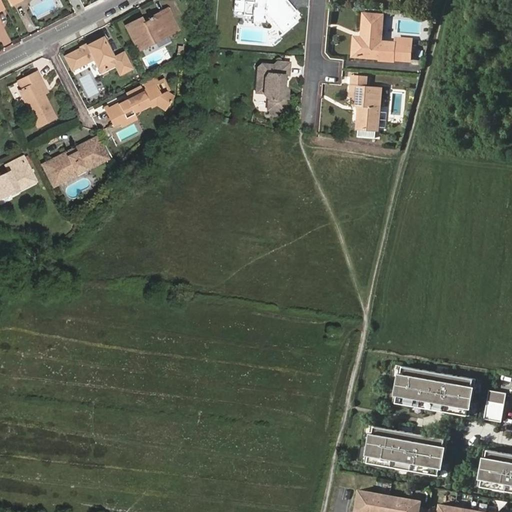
[(288,15),(294,10),(285,0),(236,0),(236,1),(231,0),(230,11),(240,12),(240,17),(249,18),(249,23),(261,24),(261,18),(266,19),(280,35),(294,22),(290,17),(288,15)]
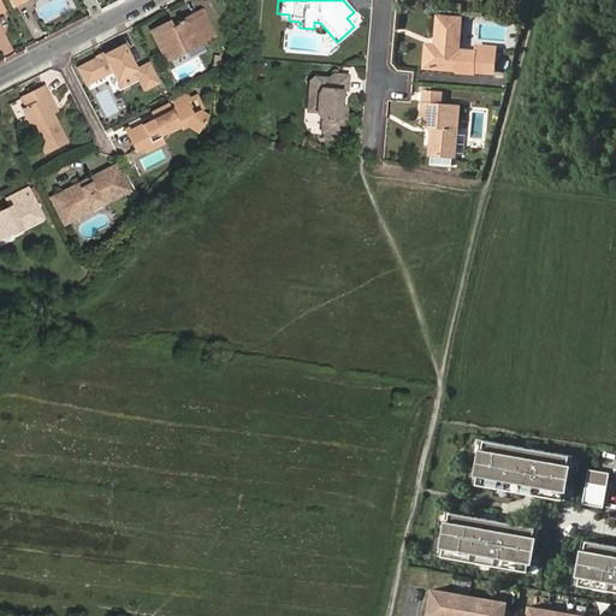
[(173,30),(171,28),(170,24),(152,33),(167,61),(214,37),(201,12),(177,24),(179,28),(173,30)]
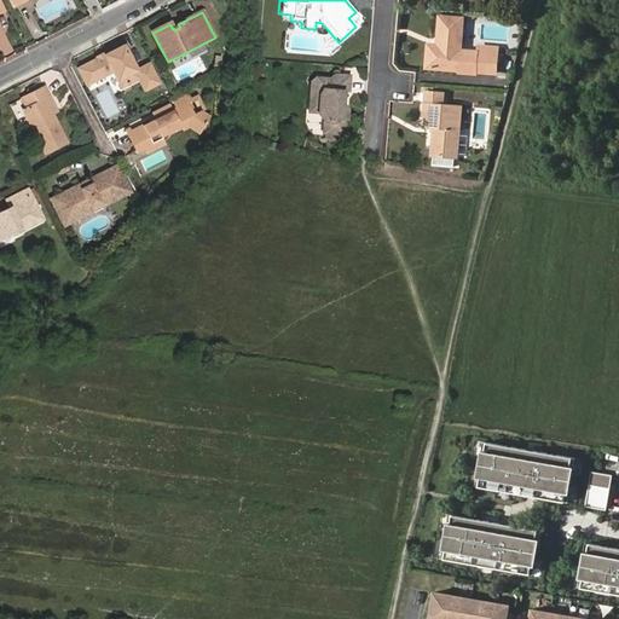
[(458,48),(460,17),(437,16),(435,42),(427,42),(426,65),(457,68),(458,48)]
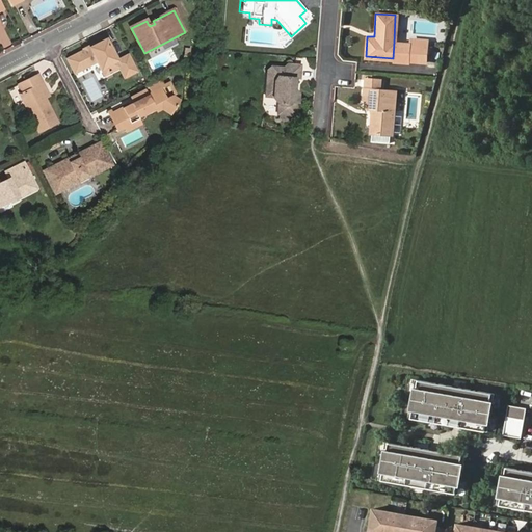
[(106,41),(90,48),(84,51),(68,59),(75,73),(98,61),(105,75),(117,69),(123,79),(124,78),(134,73),(127,58),(117,62),(106,41)]
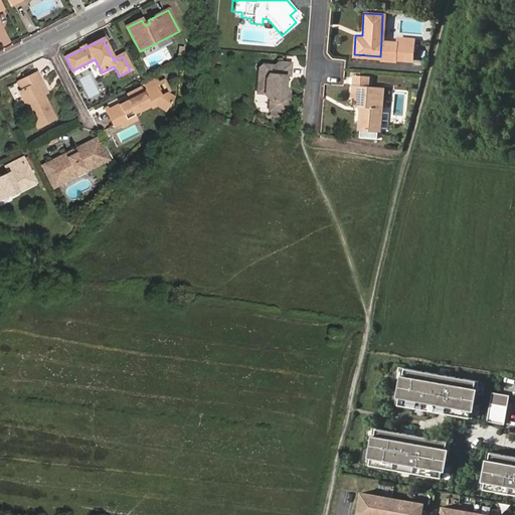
[(395,57),(396,41),(381,40),(380,56),(379,59),(395,60),(395,57)]
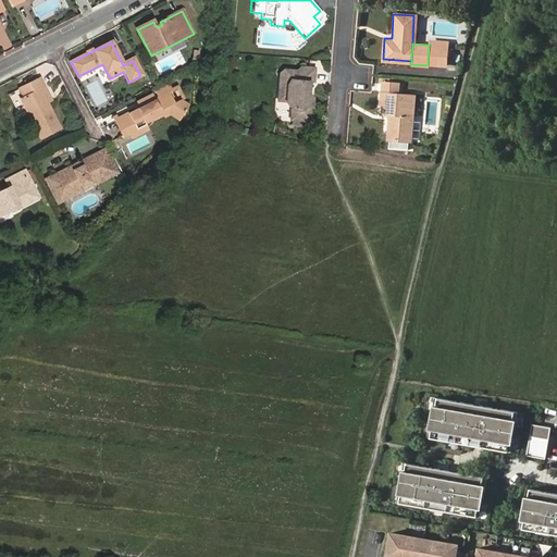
[(446,46),(429,45),(428,62),(445,63),(446,46)]
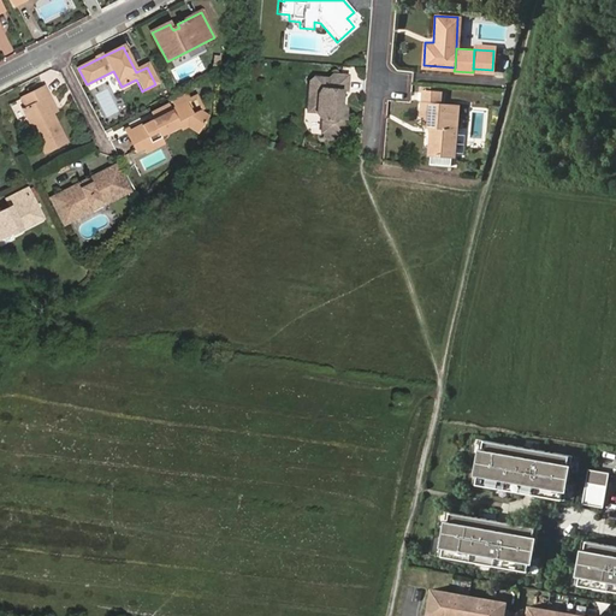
[(312,80),(344,90),(345,77),(331,75),(326,80),(312,80)]
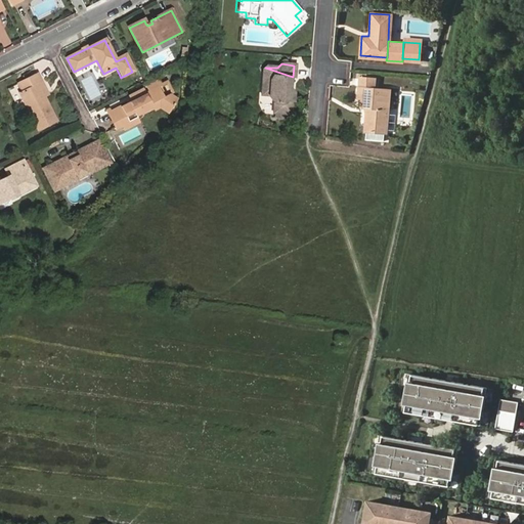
[(293,79),(293,77),(265,68),(261,71),(261,81),(268,81),(267,97),(273,102),(272,113),(286,115),(291,110),(292,93),(288,88),(289,79),(293,79)]
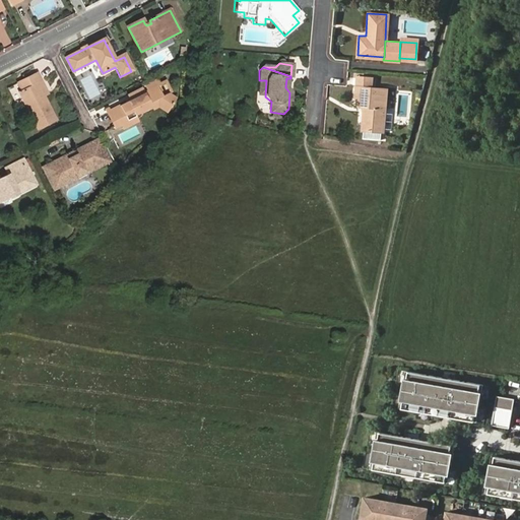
[(38,85),(42,82),(37,73),(15,84),(38,129),(56,120),(44,96),(38,85)]
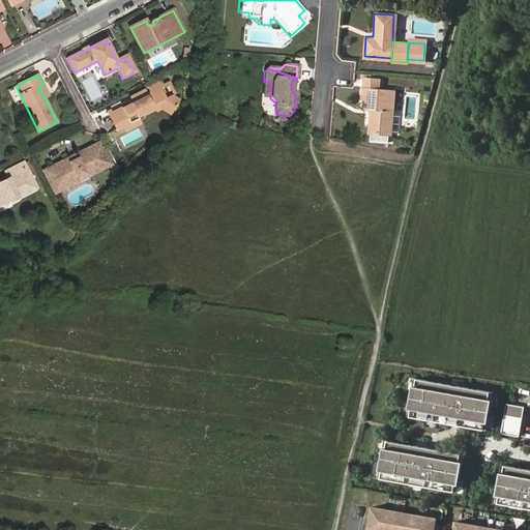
[(366,101),(392,111),(393,91),(380,90),(381,79),(364,78),(363,89),(362,99),(366,99),(366,101)]
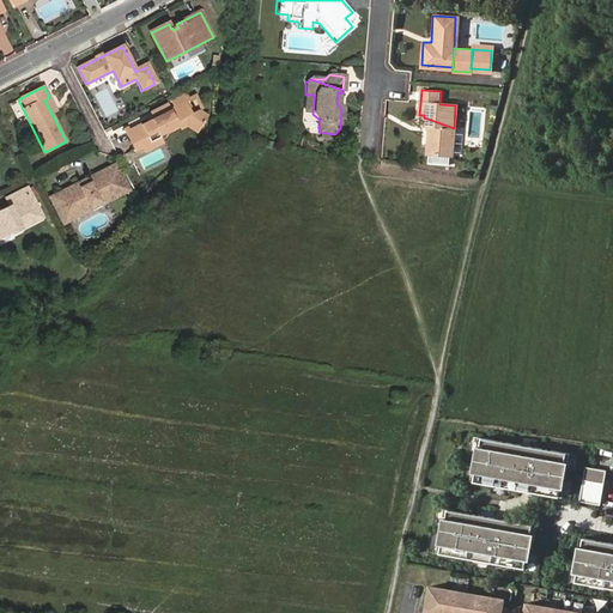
[(303,113),(313,114),(314,95),(305,95),(303,113)]
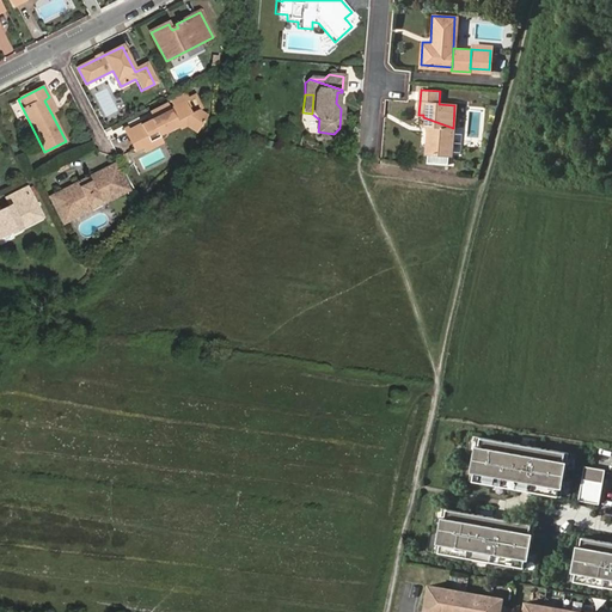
[(56,111),(49,97),(44,101),(51,114),(56,111)]
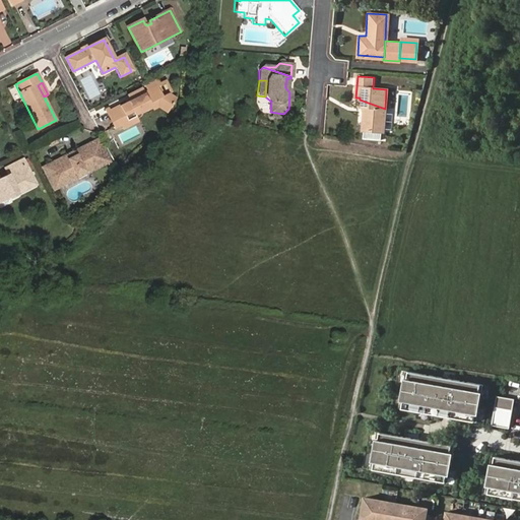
[(124,127),(132,123),(130,120),(146,111),(144,108),(150,105),(169,108),(174,102),(168,95),(163,98),(157,88),(145,94),(142,89),(133,94),(135,100),(129,103),(108,113),(116,128),(119,126),(123,124),(124,127)]
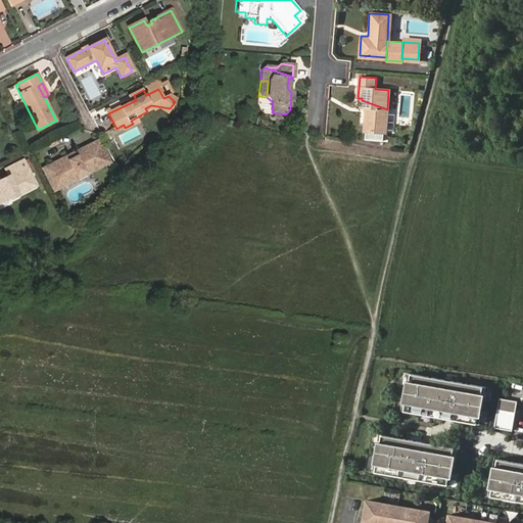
[(127,98),(130,103),(136,100),(134,95),(127,98)]
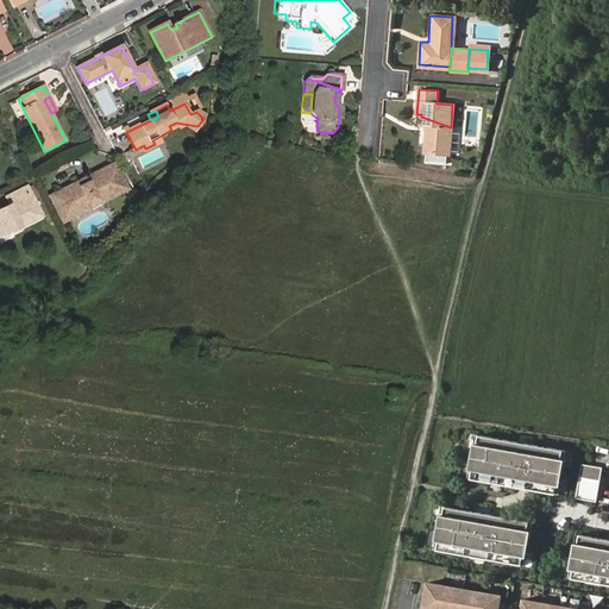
[(449,156),(451,127),(421,117),(421,124),(422,124),(424,125),(426,125),(426,131),(425,154),(449,156)]
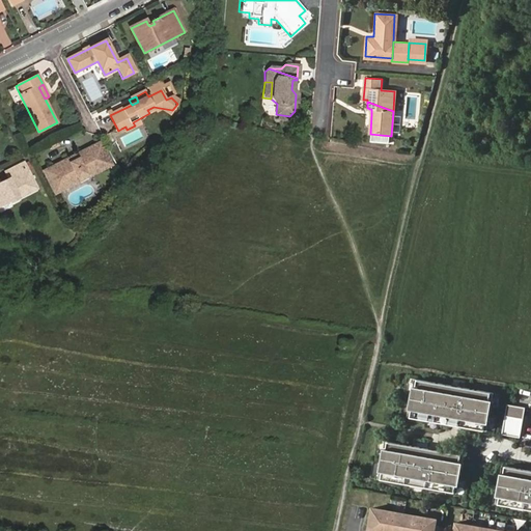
[(168,114),(172,110),(154,107),(147,110),(149,113),(151,116),(158,113),(168,114)]
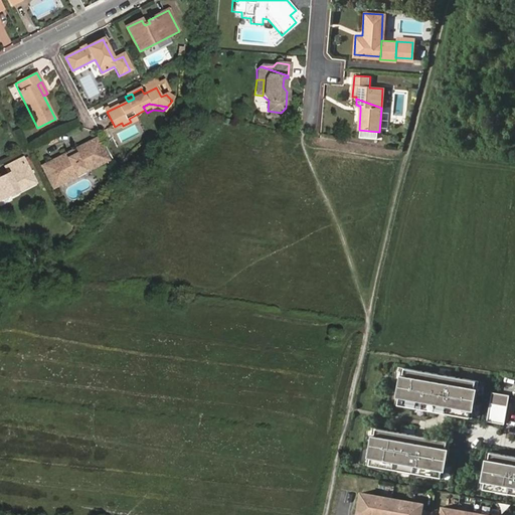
[(132,124),(131,122),(123,126),(122,123),(118,125),(120,130),(132,124)]
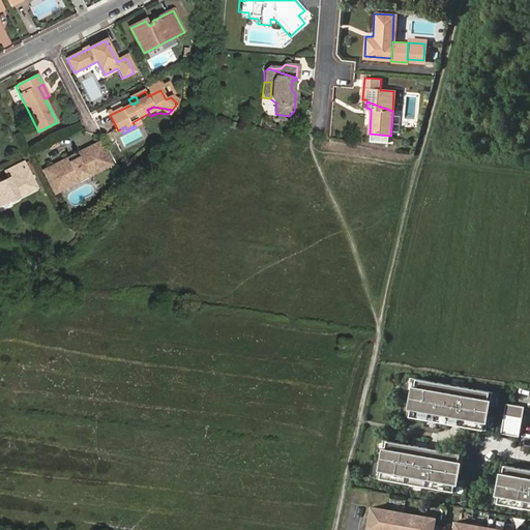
[(94,152),(101,149),(98,143),(46,169),(48,175),(56,171),(55,169),(62,166),(63,168),(86,157),(84,154),(92,150),(94,152)]
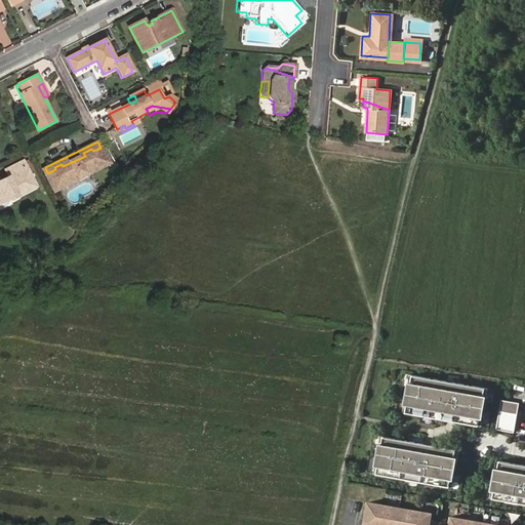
[(110,167),(101,148),(93,151),(91,149),(83,153),(85,156),(63,166),(62,164),(54,167),(55,169),(47,173),(57,193),(65,190),(64,187),(75,180),(74,178),(91,170),(92,172),(102,168),(103,170),(110,167)]
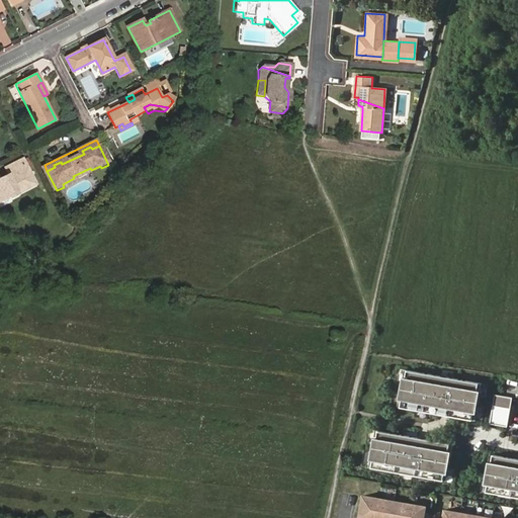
[(0,197),(8,193),(8,195),(24,187),(36,184),(27,167),(22,169),(17,160),(5,167),(8,173),(0,177),(0,197)]
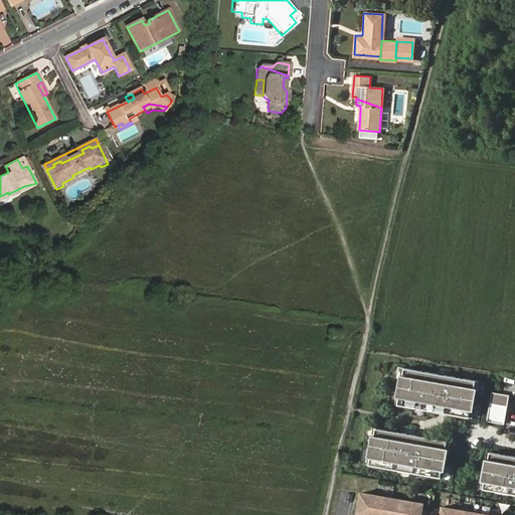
[(63,186),(101,167),(100,165),(91,169),(90,167),(72,175),(73,177),(62,183),(63,186)]
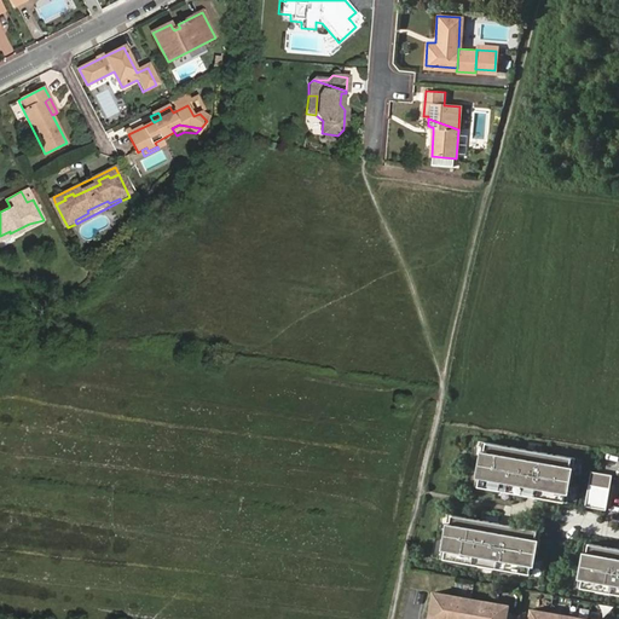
[(29,224),(10,233),(12,236),(29,224)]
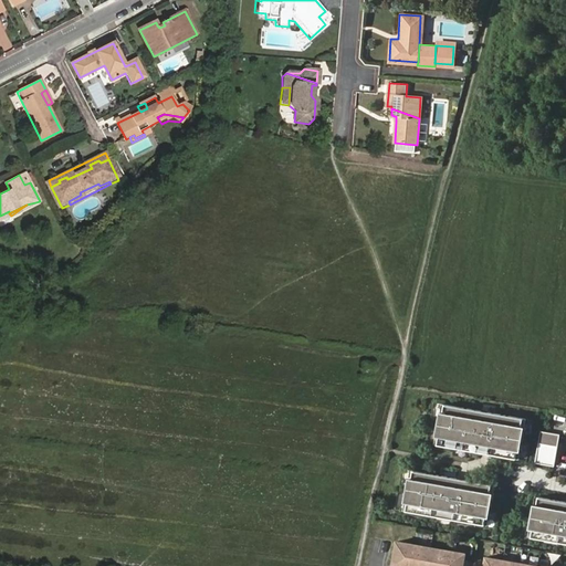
[(526,419),(442,404),(435,444),(520,460),(526,419)]
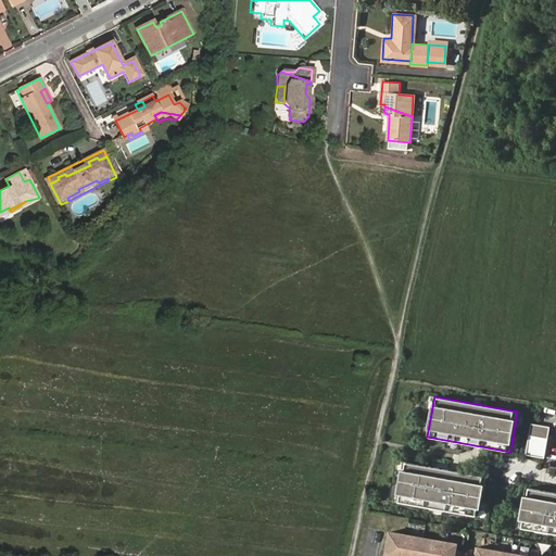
[(552,428),(532,425),(527,456),(545,460),(552,428)]
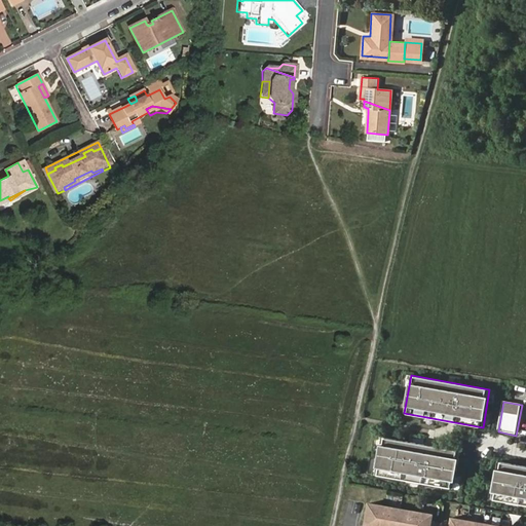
[(461,452),(382,437),(375,475),(454,489),(461,452)]
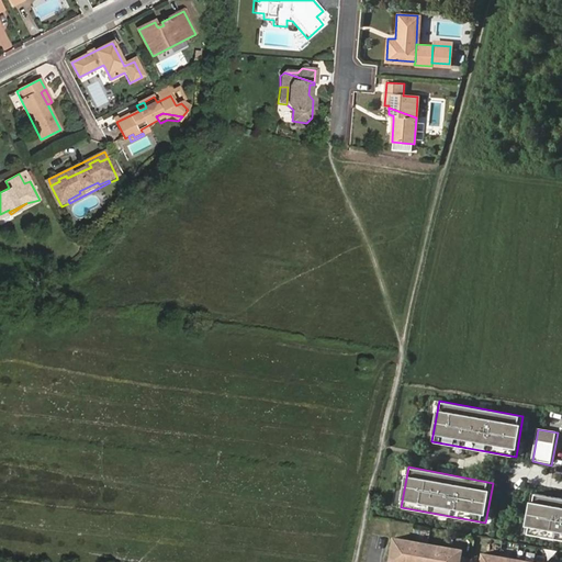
[(561,498),(531,493),(524,535),(561,541),(561,498)]
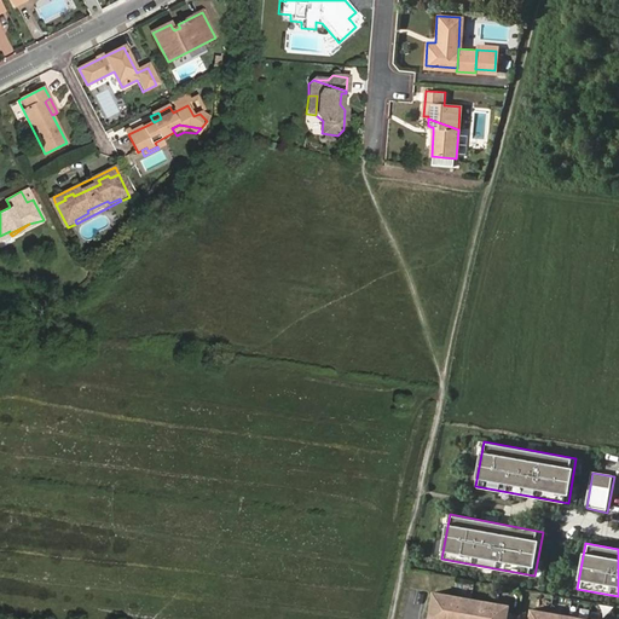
[(504,618),(507,607),(432,594),(427,618),(504,618)]
